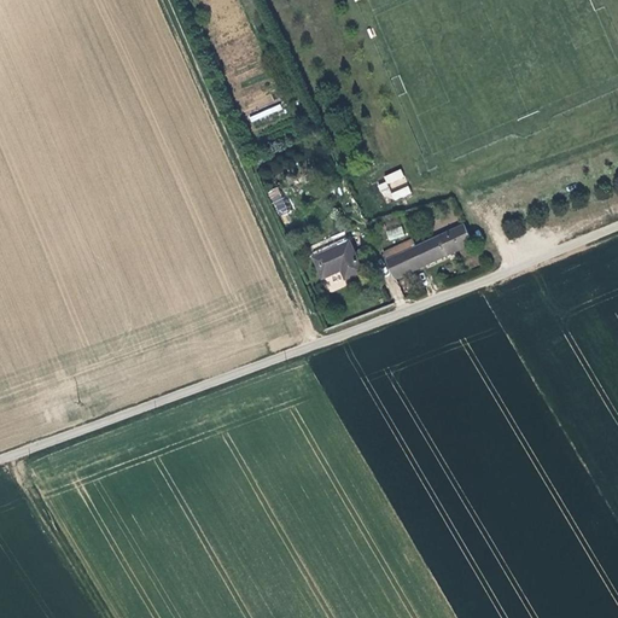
[(279,104),(249,116),(251,122),(281,110),(279,104)]
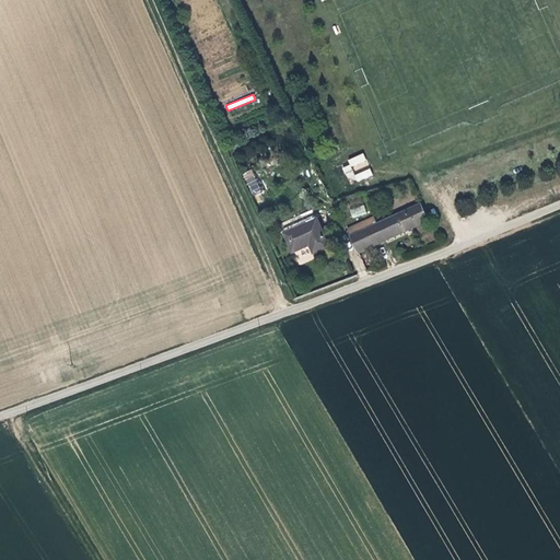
[(353,184),(373,175),(369,166),(370,166),(364,154),(343,164),(353,184)]
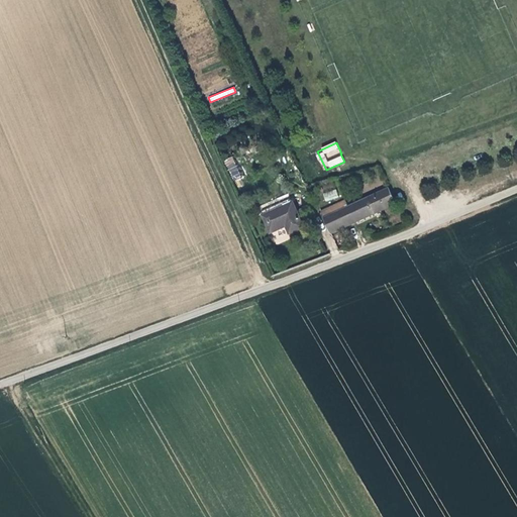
[(234,180),(242,176),(231,156),(223,161),(234,180)]
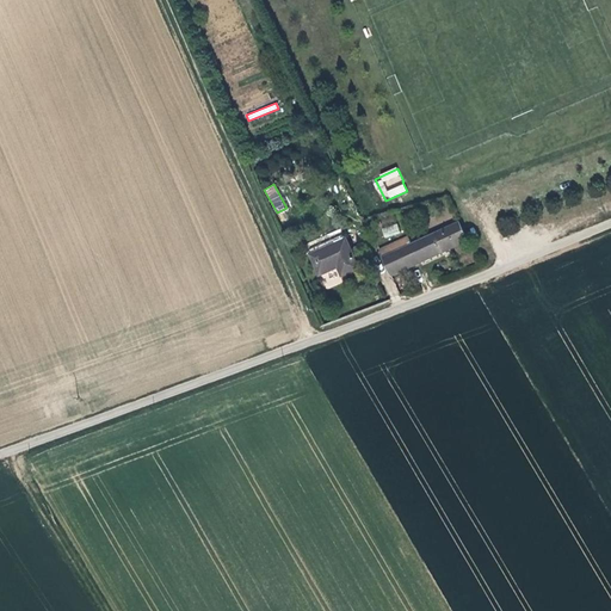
[(397,224),(382,227),(384,236),(399,234),(397,224)]
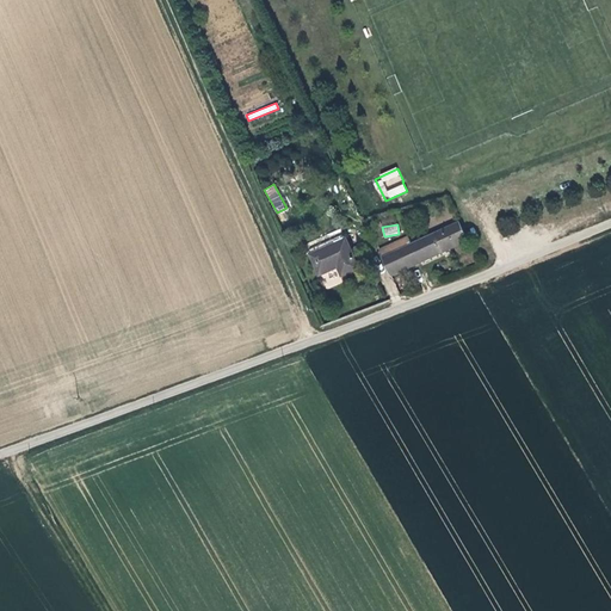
[(387,259),(396,278),(473,241),(464,224),(387,259)]
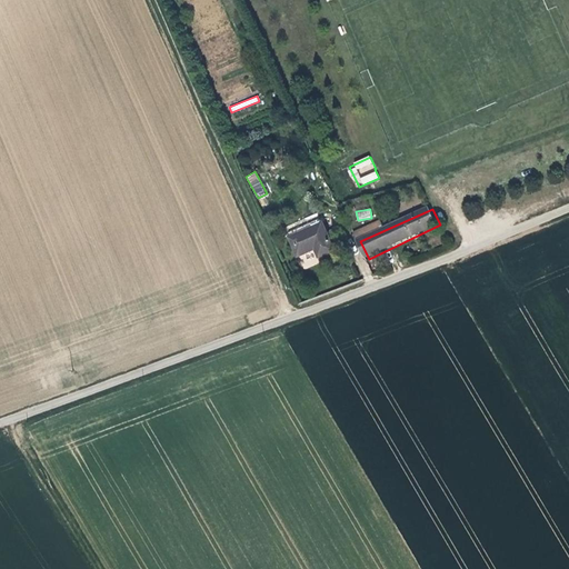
[(320,261),(336,255),(323,226),(292,239),(301,258),(317,252),(320,261)]
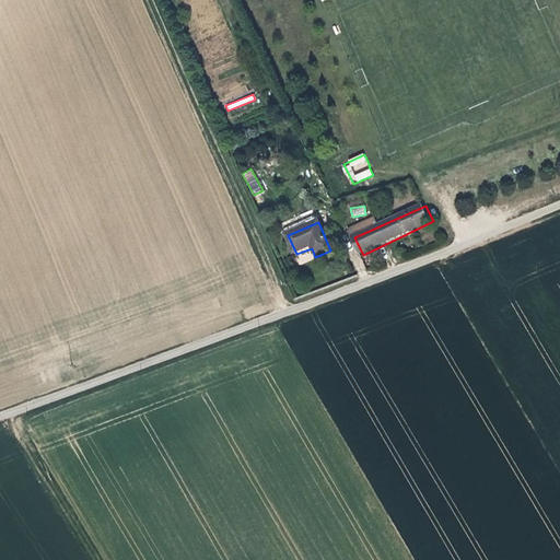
All buildings are outlined.
